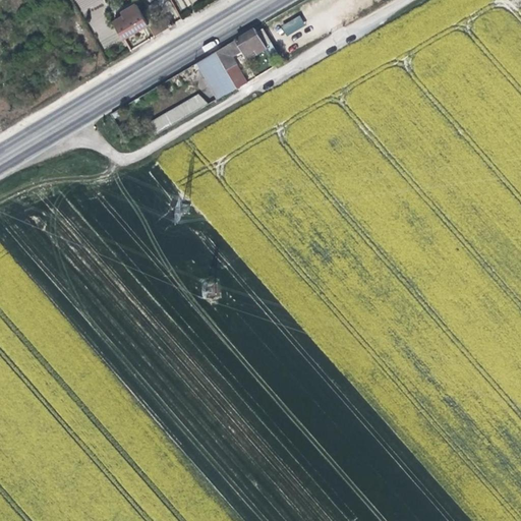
[(139,30),(148,25),(140,13),(135,5),(121,13),(123,16),(113,22),(123,40),(139,30)]
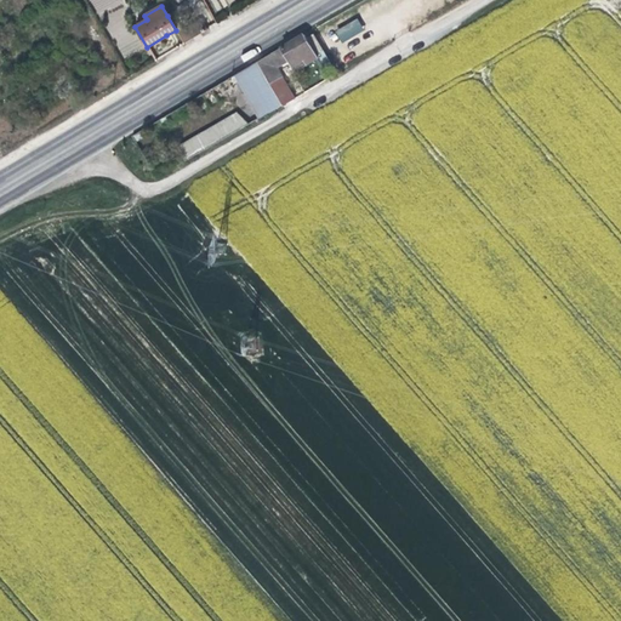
[(172,12),(167,16),(176,30),(178,34),(183,30),(172,12)]
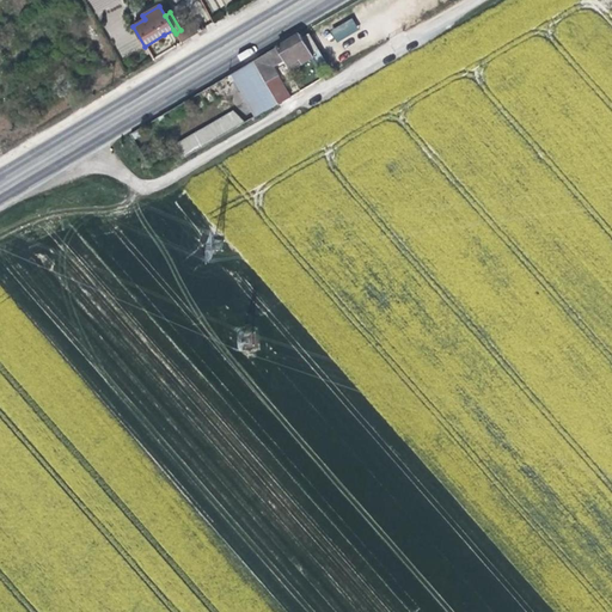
[(353,18),(331,30),(338,40),(355,31),(359,29),(353,18)]
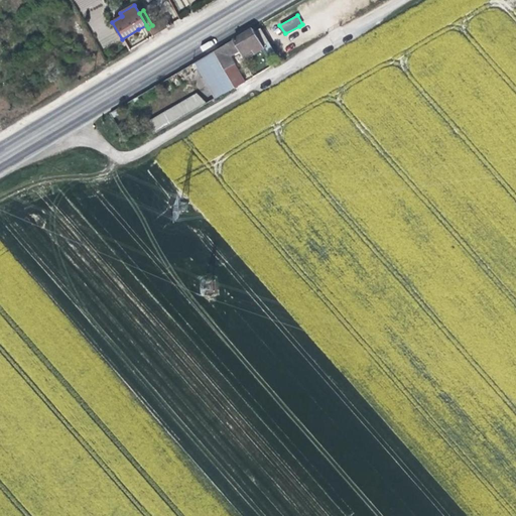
[(147,28),(152,36),(170,26),(165,18),(152,25),(148,28),(147,28)]
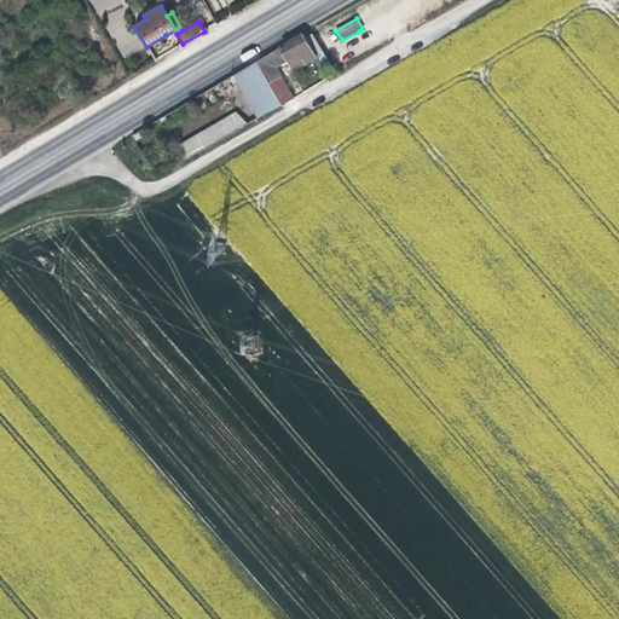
[(290,58),(294,62),(305,56),(307,62),(317,55),(304,29),(281,42),(259,58),(268,80),(282,74),(278,67),(287,61),(290,58)]
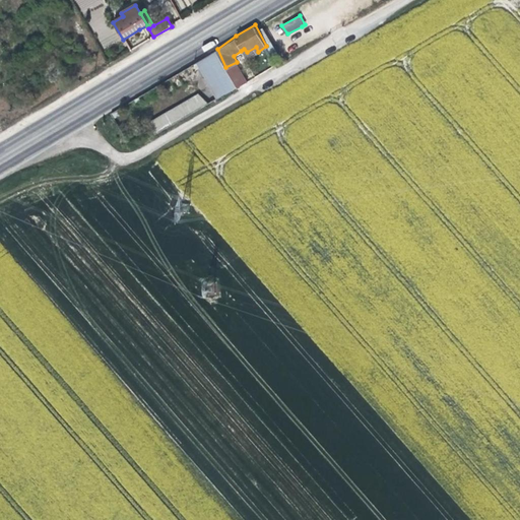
[(216,50),(197,61),(216,95),(236,84),(225,67),(216,50)]
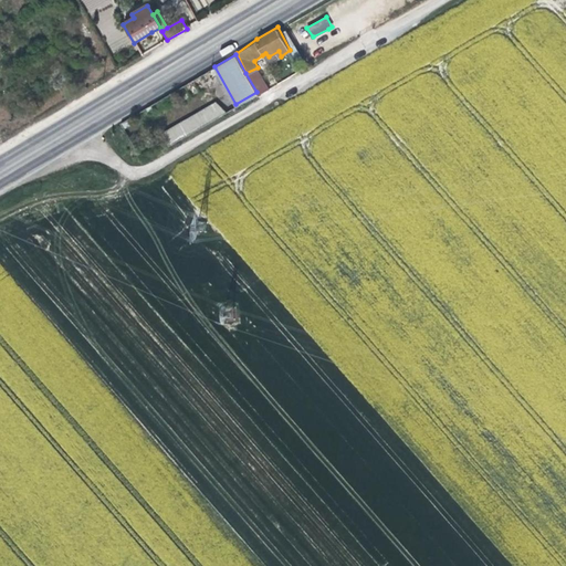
[(245,73),(257,92),(268,86),(258,67),(245,73)]
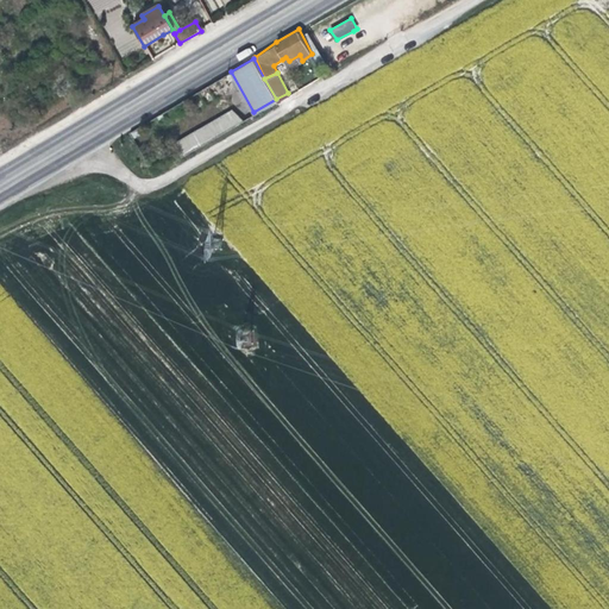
[(231,108),(174,140),(183,155),(244,119),(231,108)]
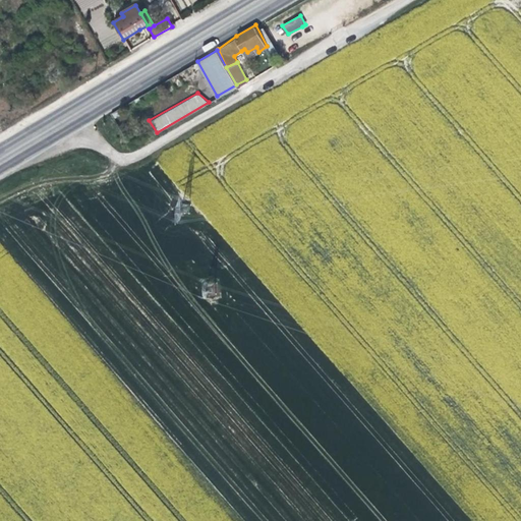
All buildings are outlined.
